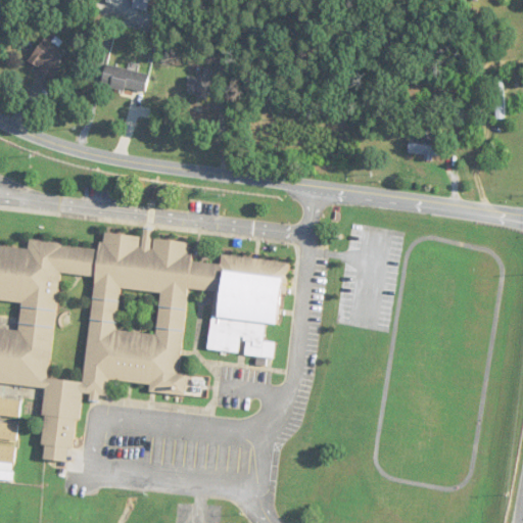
[(51,78),(68,52),(45,37),(29,62),(51,78)]
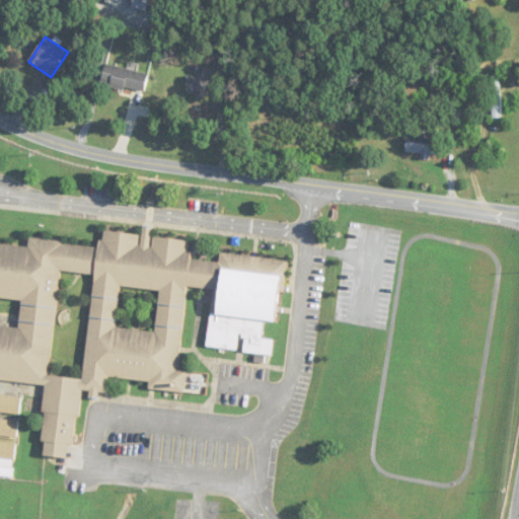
[(143,93),(148,73),(105,63),(100,83),(143,93)]
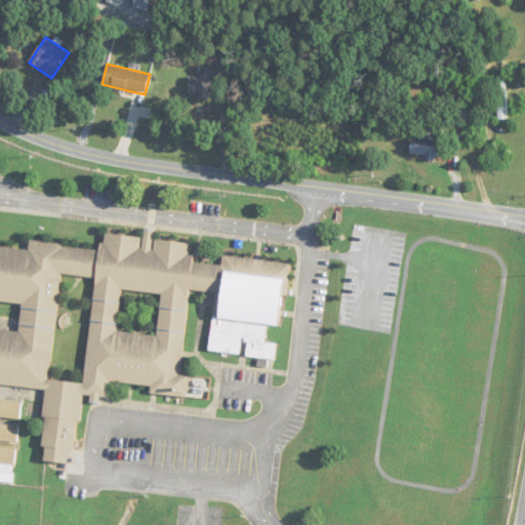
[(223,79),(214,78),(215,69),(206,68),(205,78),(189,77),(188,96),(220,99),(223,79)]
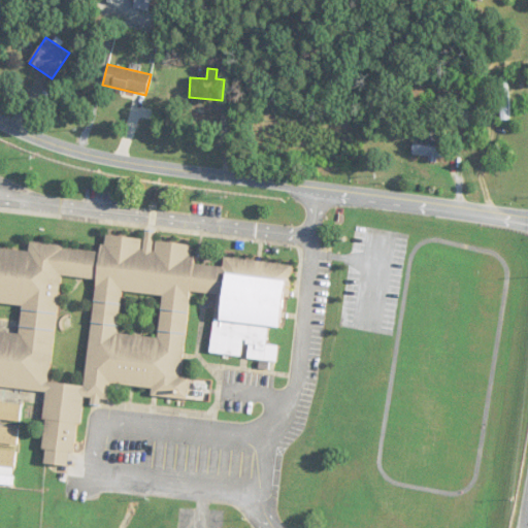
[(512,77),(501,77),(501,121),(512,121),(512,77)]
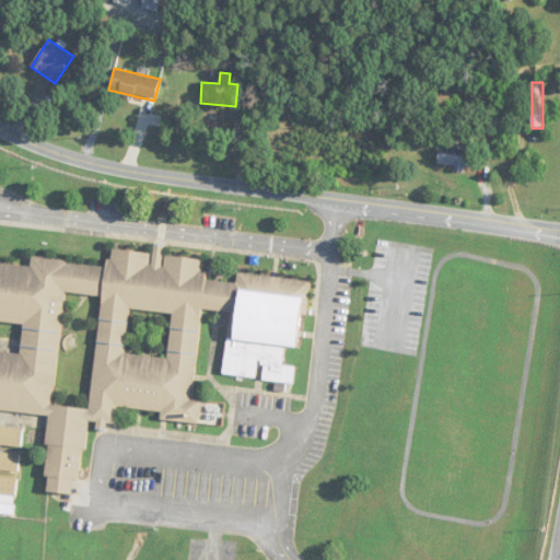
[(456,146),(441,142),(436,164),(470,171),(476,143),(458,140),(456,146)]
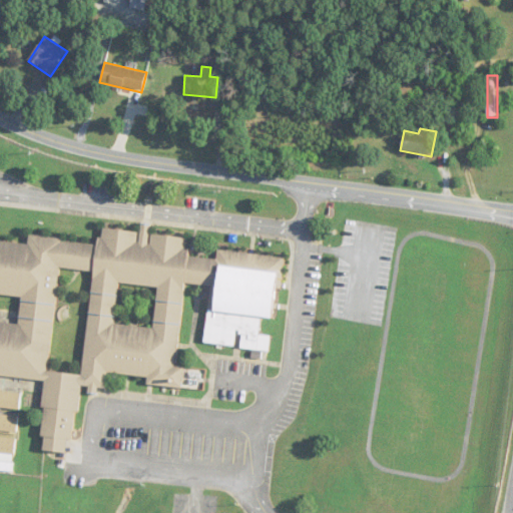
[(278,259),(188,250),(190,237),(151,234),(151,225),(142,224),(141,232),(102,228),(100,246),(0,237),(0,293),(22,296),(20,324),(0,322),(0,375),(46,380),(40,451),(71,454),(77,387),(107,389),(107,378),(203,387),(205,370),(181,368),(188,292),(186,292),(186,285),(209,287),(204,345),(270,351),(271,336),(278,259)]
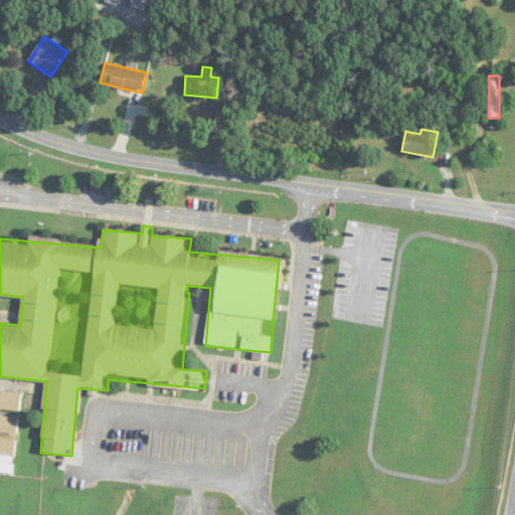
[(0,409),(21,412),(23,395),(0,392),(0,409)]
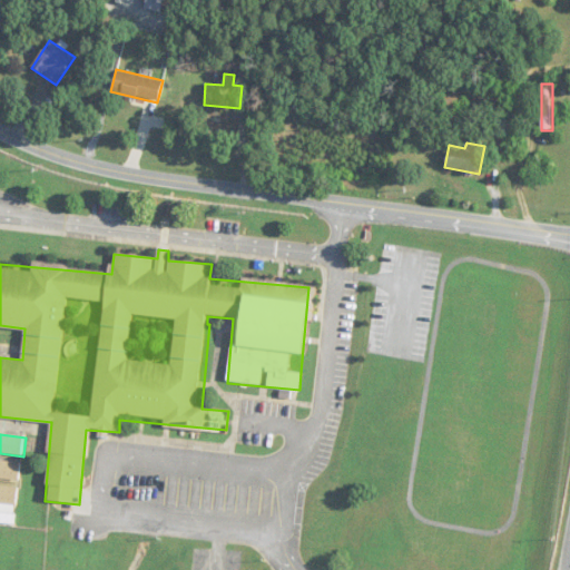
[(0,480),(20,483),(22,463),(0,460),(0,480)]
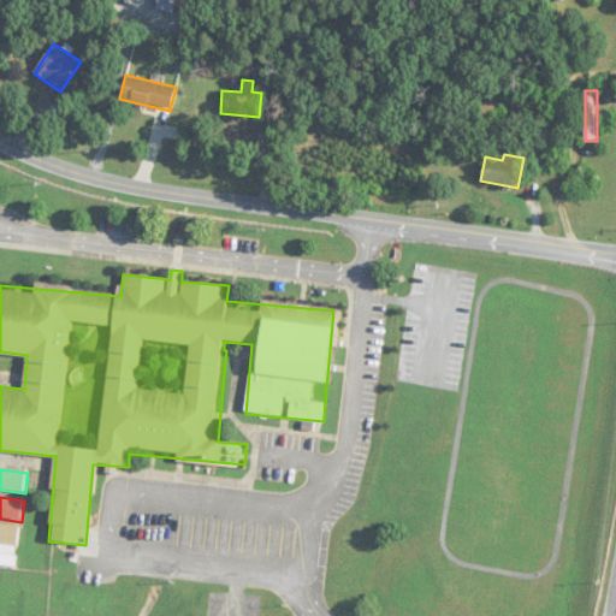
[(0,545),(18,548),(21,527),(0,523),(0,545)]
